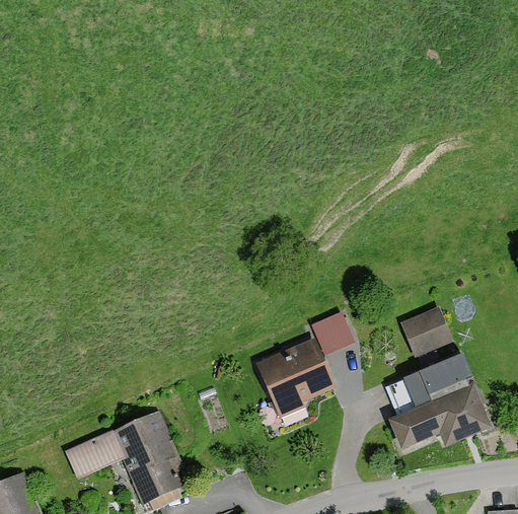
[(315,312),(323,346),(353,339),(345,305),(315,312)]
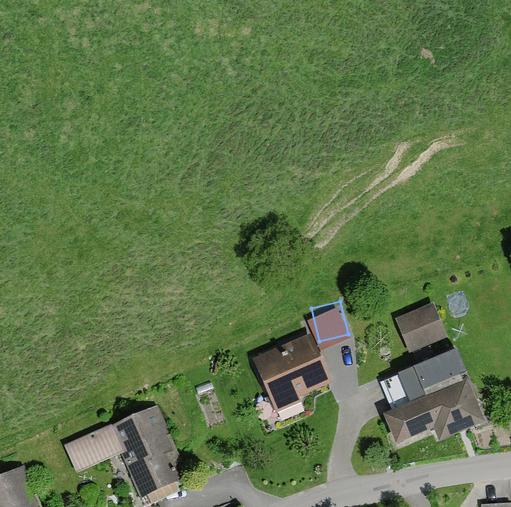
[(444,337),(429,303),(393,319),(407,352),(444,337)]
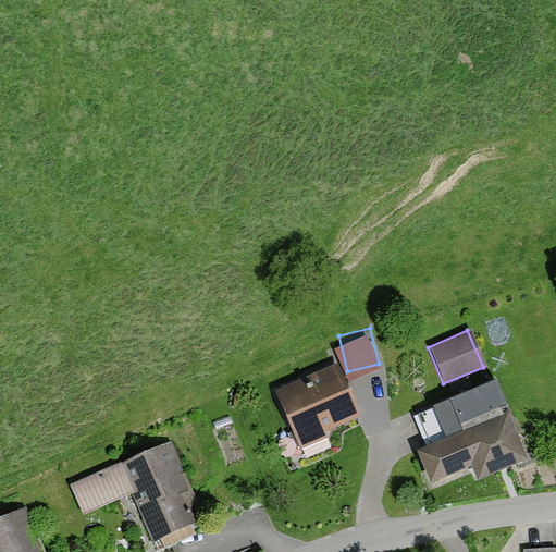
[(359,417),(334,363),(274,390),(299,444),(359,417)]
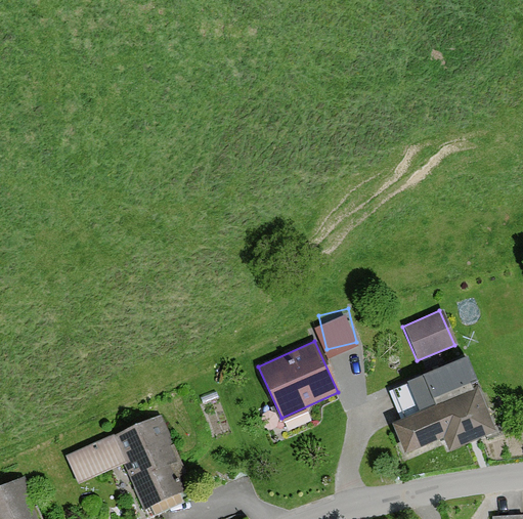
[(399,421),(393,423),(405,452),(443,437),(448,449),(495,430),(478,388),(474,390),(463,360),(387,390),(399,421)]
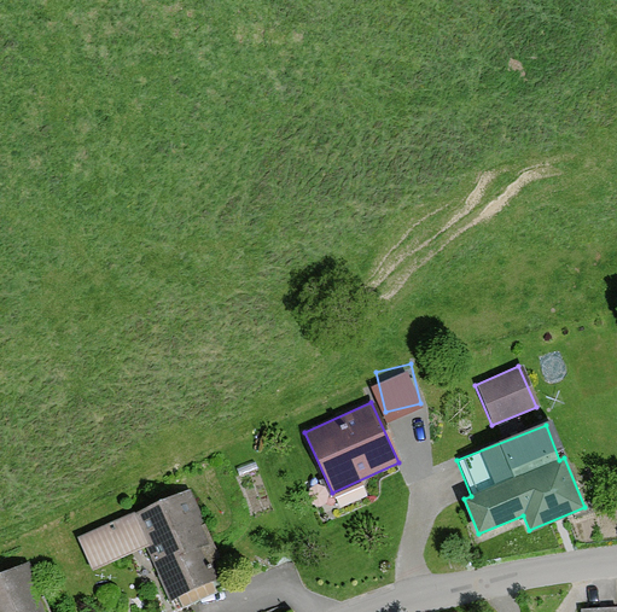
[(225,571),(188,489),(77,537),(92,570),(144,547),(166,598),(225,571)]
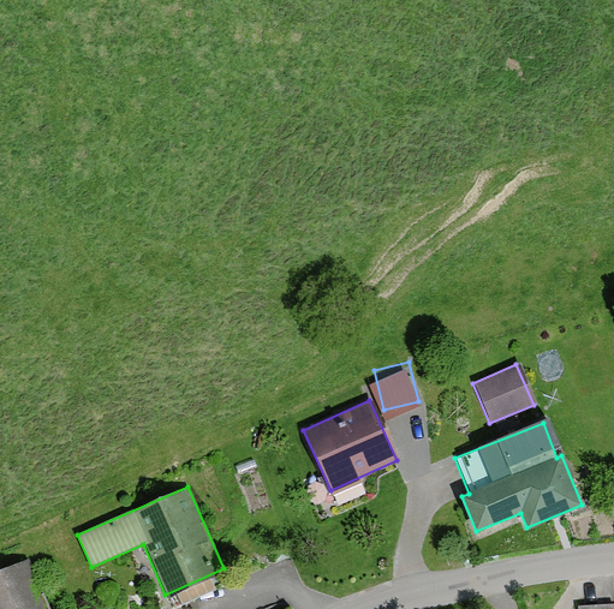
[(47,608),(24,561),(0,573),(0,608),(47,608)]
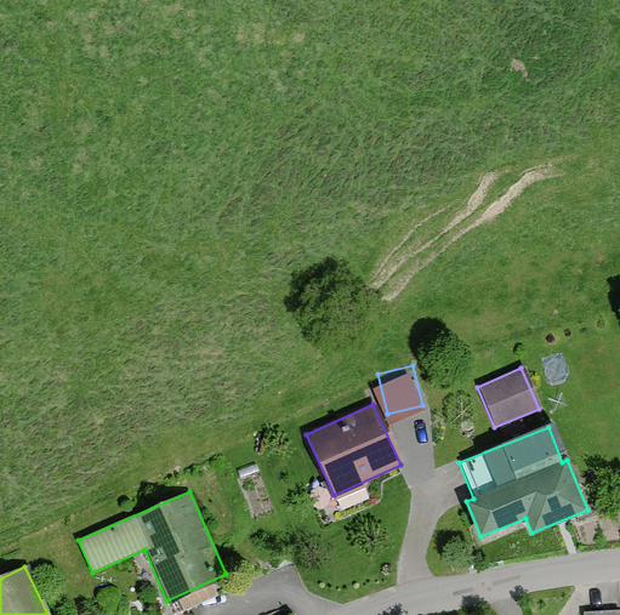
All buildings are outlined.
